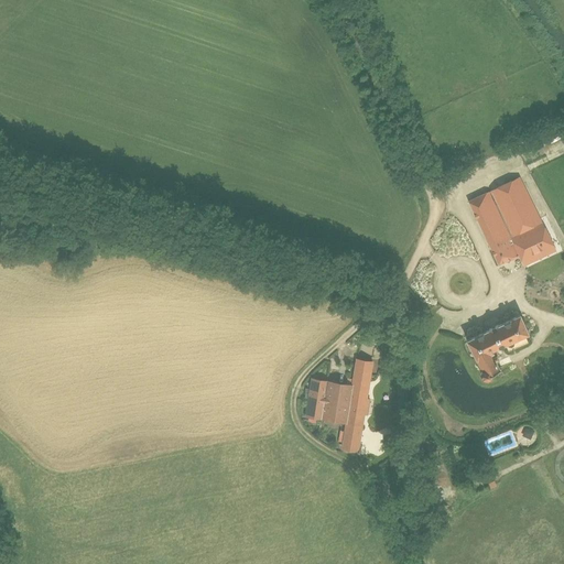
[(520,177),(469,203),(499,264),(520,255),(525,264),(555,250),(520,177)]
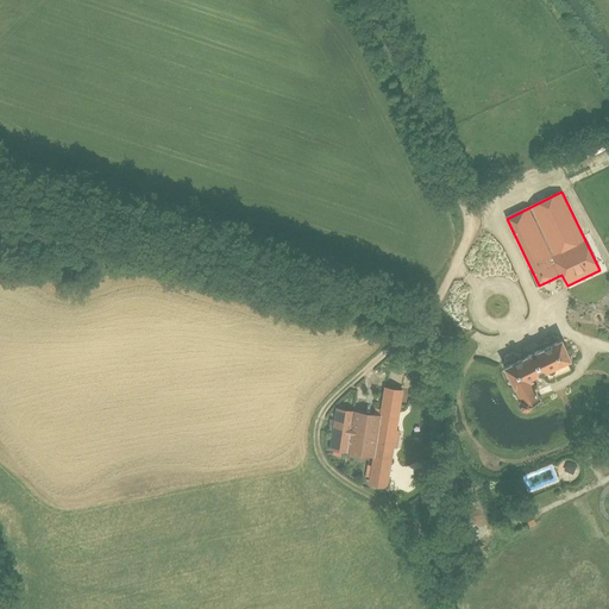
[(581,283),(572,287),(575,293),(583,289),(581,283)]
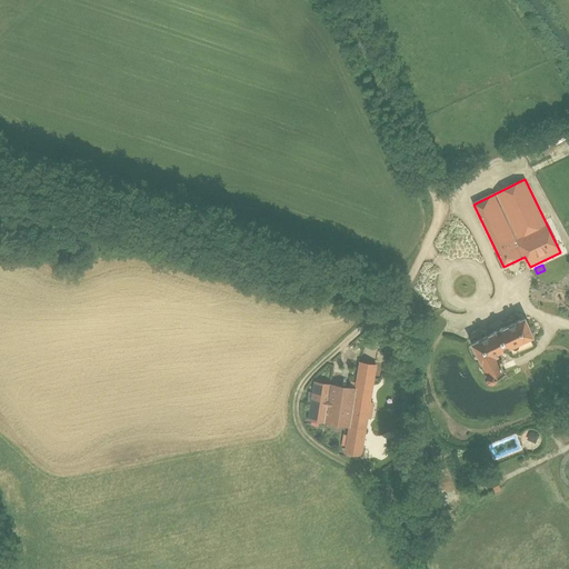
[(471,342),(490,381),(506,373),(497,353),(535,337),(525,317),(471,342)]
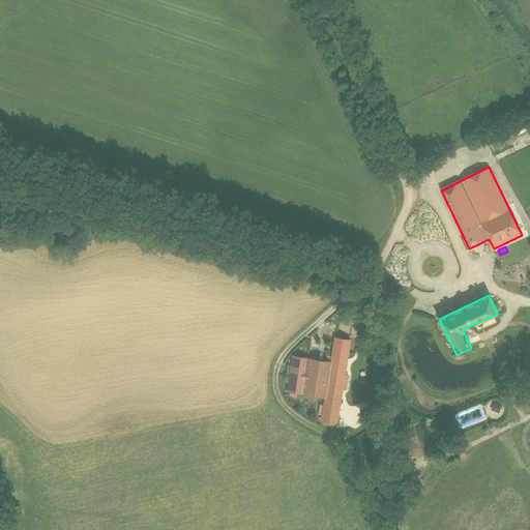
[(336,339),(332,363),(326,396),(322,421),(336,423),(350,341),(336,339)]
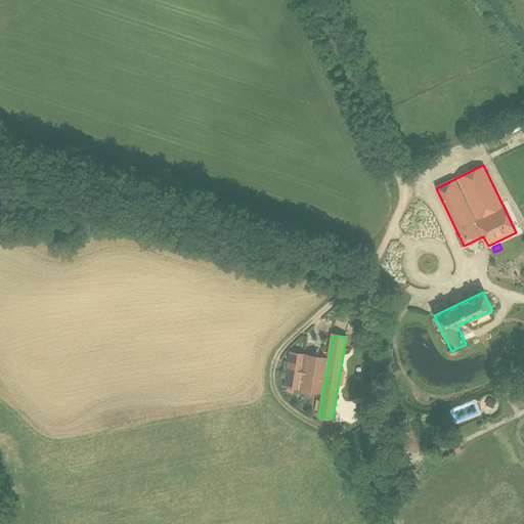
[(299,388),(304,355),(292,353),(286,386),(299,388)]
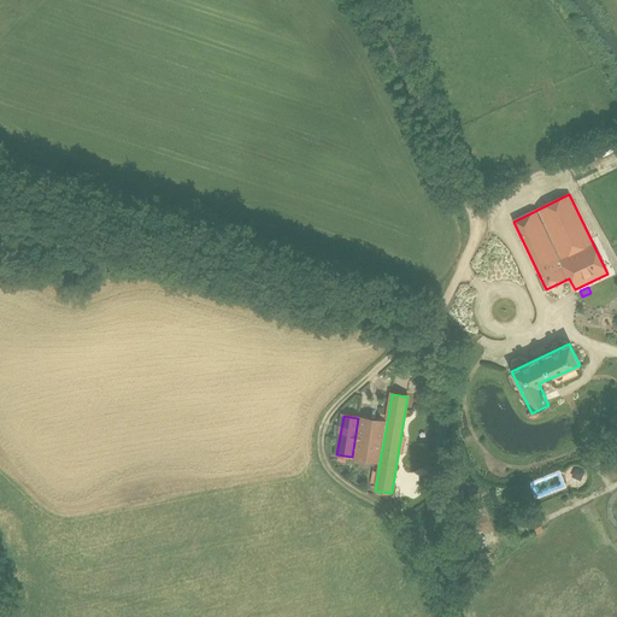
[(358,418),(352,457),(380,462),(387,423),(358,418)]
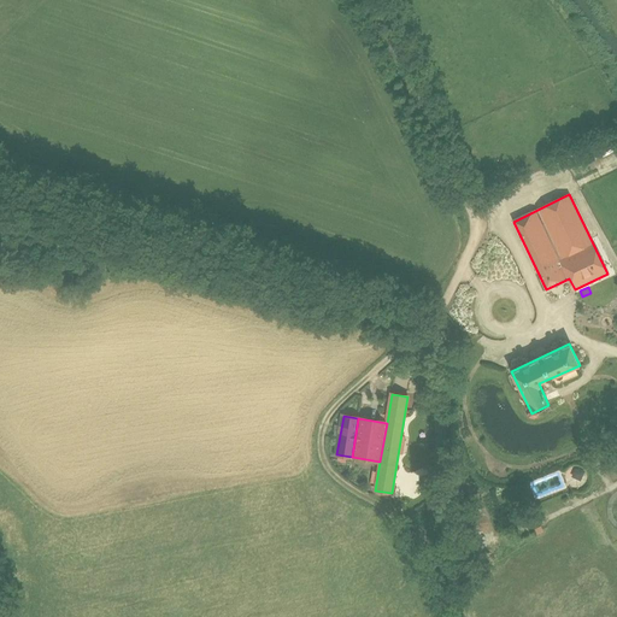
[(576,481),(587,485),(592,474),(581,469),(576,481)]
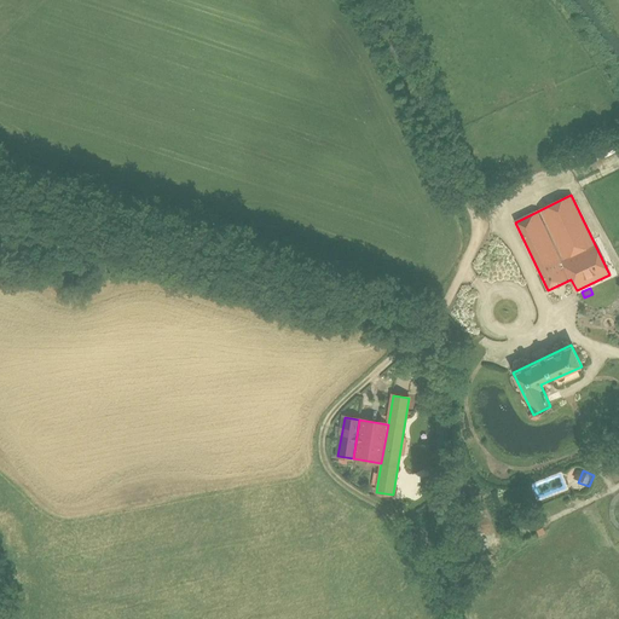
[(543,503),(573,491),(565,472),(534,484),(543,503)]
